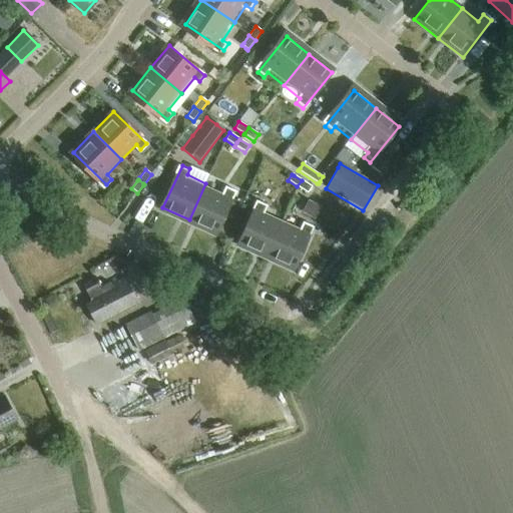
[(302,180),(297,186),(307,193),(311,187),(302,181),(302,180)]
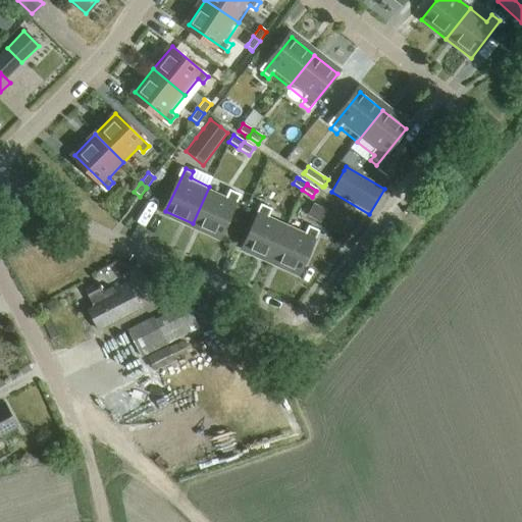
[(219,236),(239,193),(231,190),(228,196),(209,187),(193,223),(219,236)]
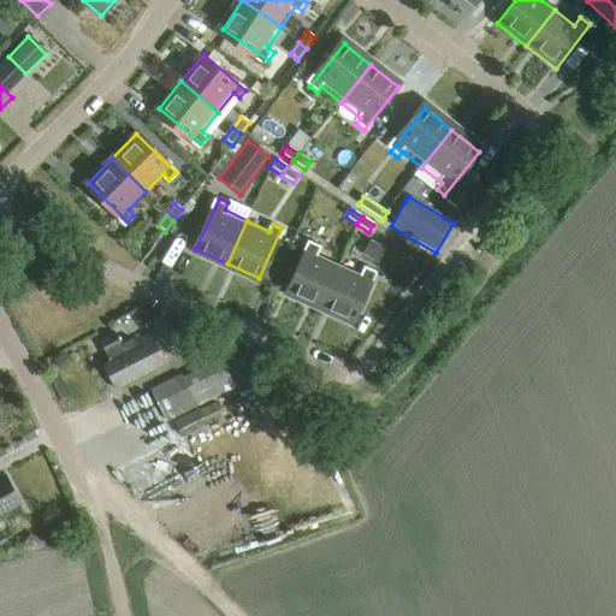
[(361,255),(377,264),(385,249),(369,240),(361,255)]
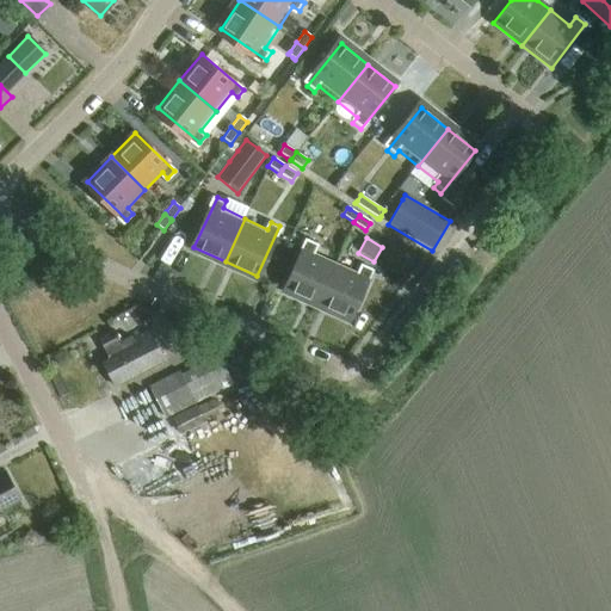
[(314,303),(334,260),(312,250),(315,242),(307,239),(283,289),(314,303)]
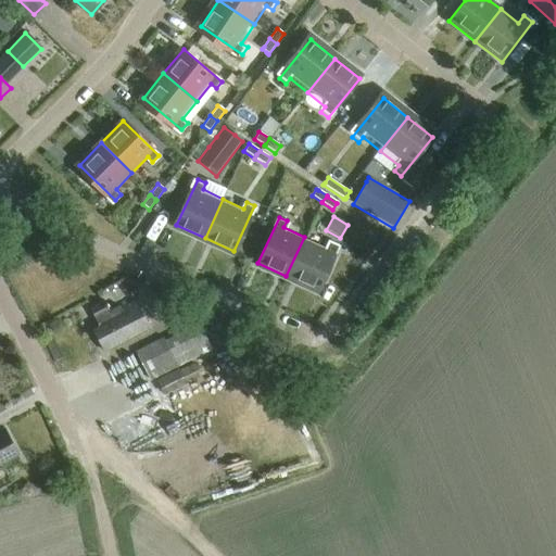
[(314,289),(336,243),(328,240),(325,245),(304,237),(286,276),(314,289)]
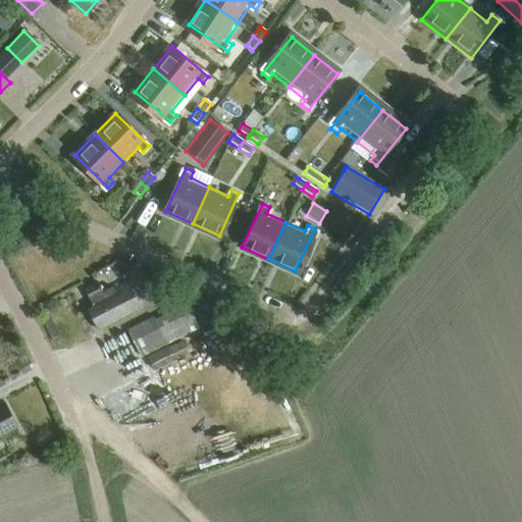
[(99,332),(141,311),(127,283),(113,292),(112,290),(104,294),(98,283),(86,291),(94,307),(87,310),(99,332)]
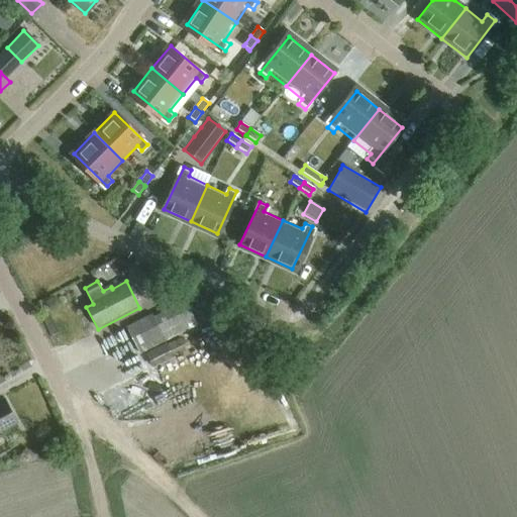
[(140,355),(198,325),(185,301),(153,317),(152,314),(126,327),(140,355)]
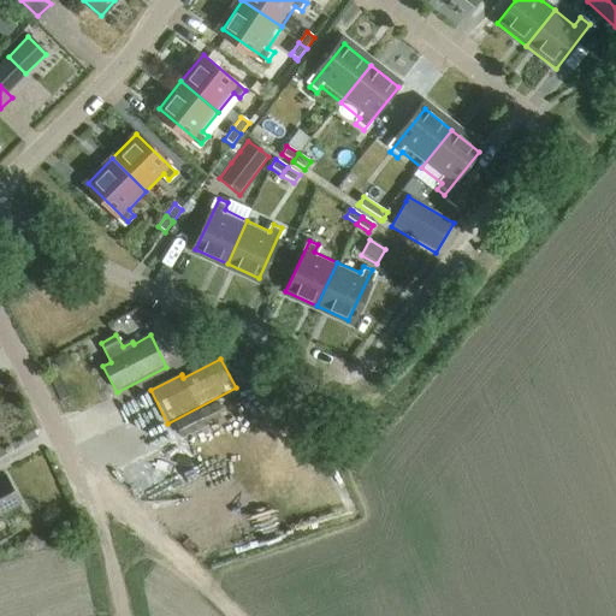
[(213,402),(172,422),(179,438),(203,426),(201,422),(219,414),(213,402)]
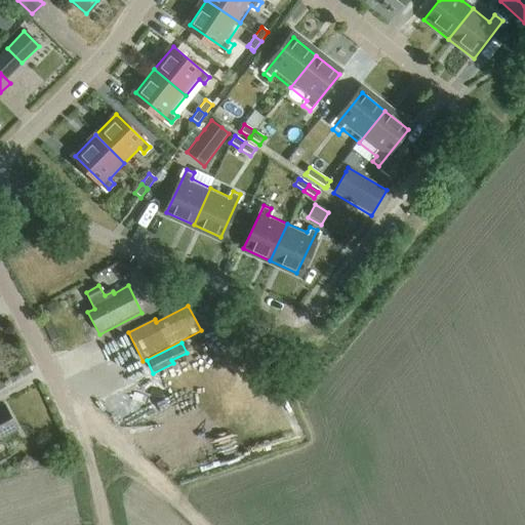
[(0,438),(16,429),(3,405),(0,406),(0,438)]
